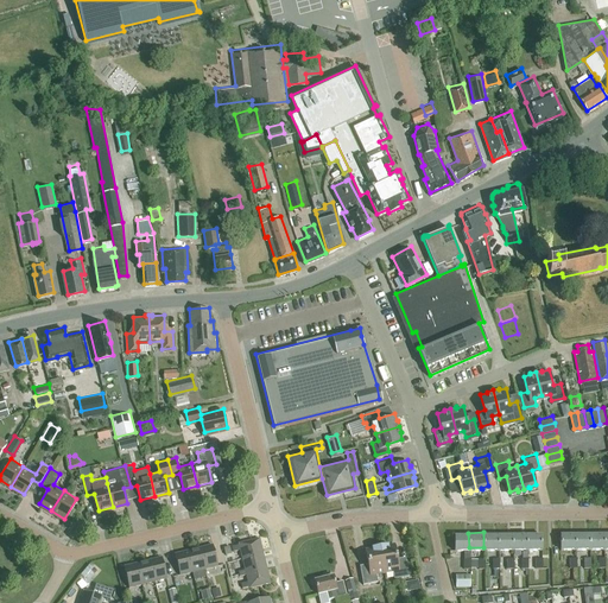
[(498,547),(498,532),(483,532),(483,547),(498,547)]
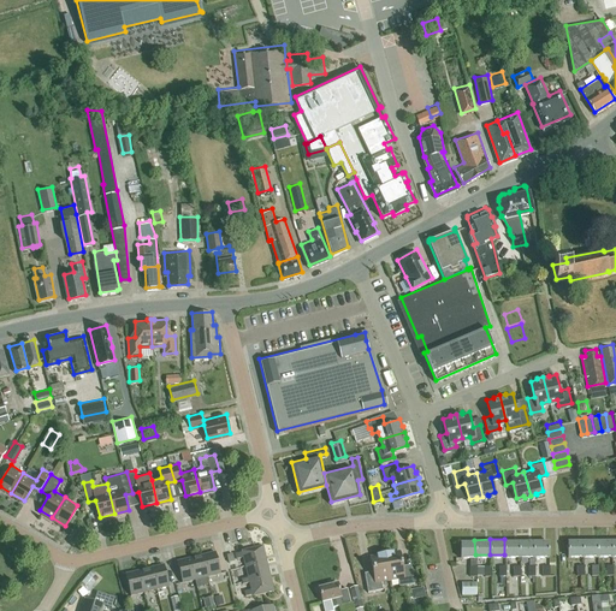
[(519,553),(519,539),(504,539),(504,555),(519,553)]
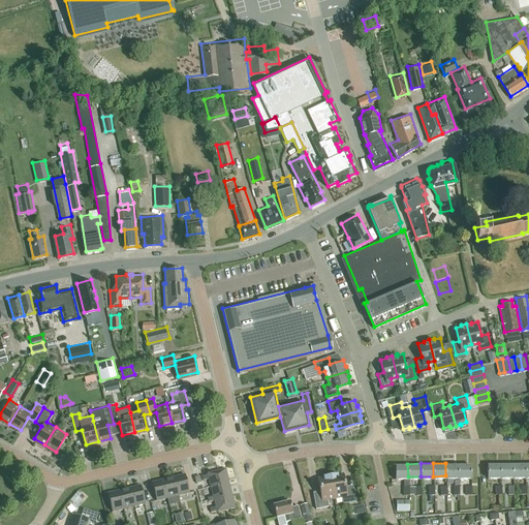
[(459,475),(459,463),(445,463),(445,475),(459,475)]
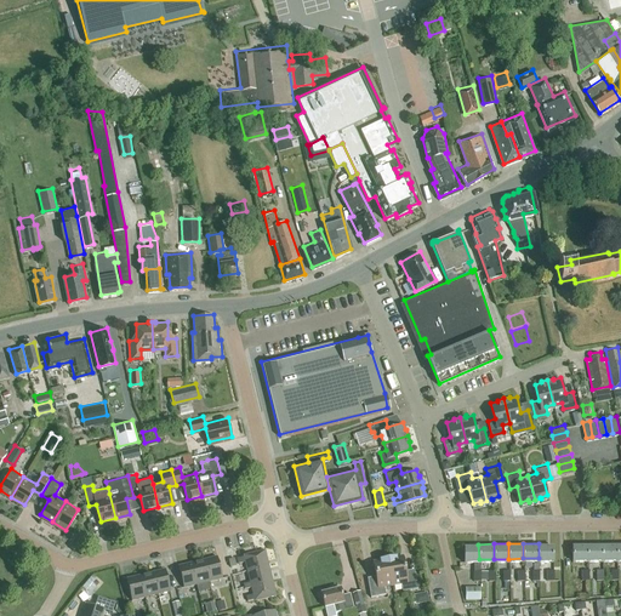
[(553,543),(539,543),(539,558),(553,558),(553,543)]
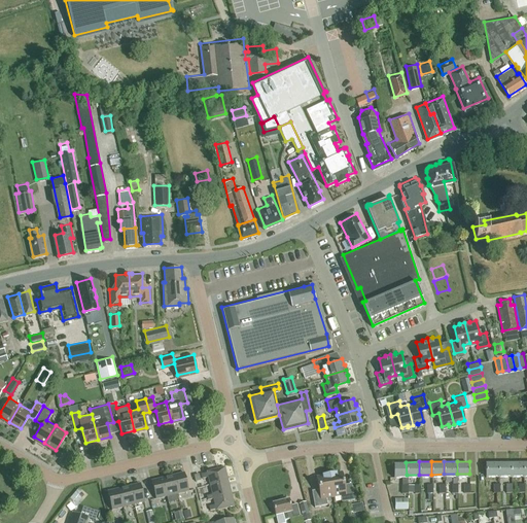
[(486,474),(498,474),(498,461),(486,461),(486,474)]
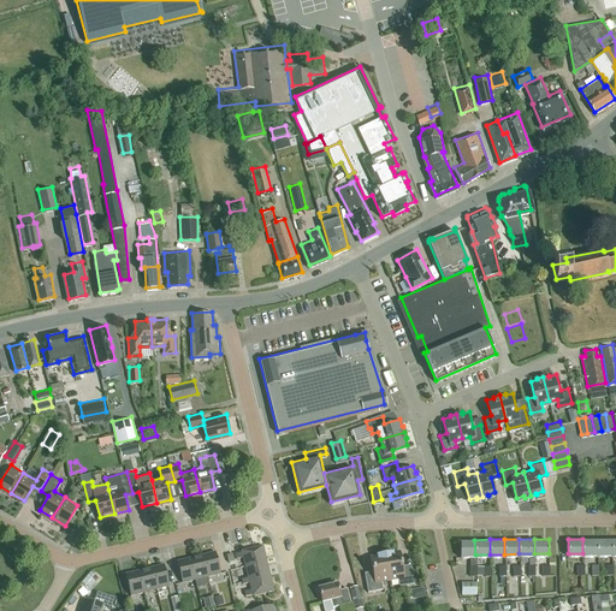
[(597,539),(582,539),(582,553),(597,553),(597,539)]
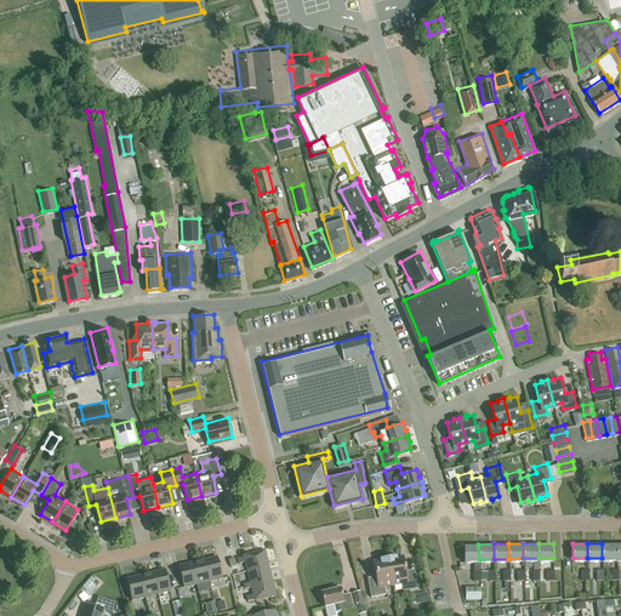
[(616,558),(616,543),(602,543),(602,558),(616,558)]
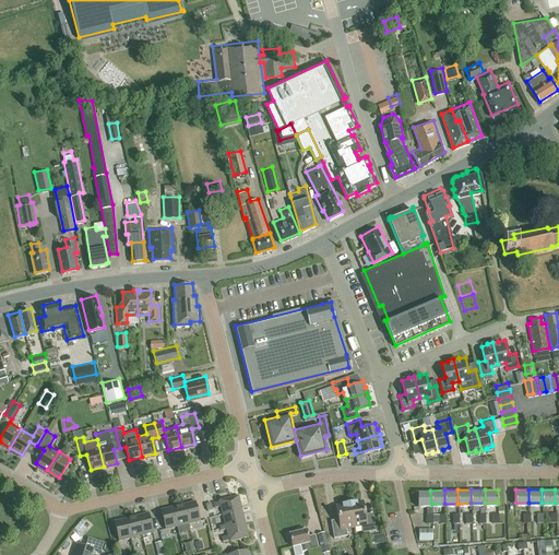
[(432,521),(431,504),(430,491),(417,491),(417,504),(426,504),(426,521),(432,521)]
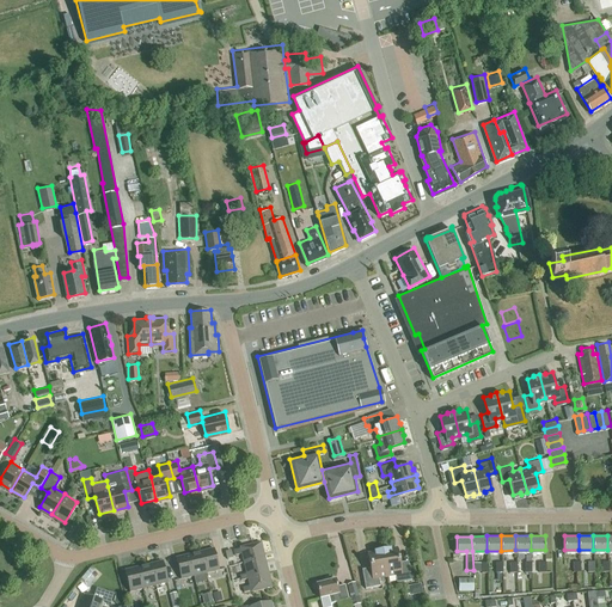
[(242,551),(244,559),(265,555),(261,539),(240,545),(242,546),(233,547),(234,553),(242,551)]
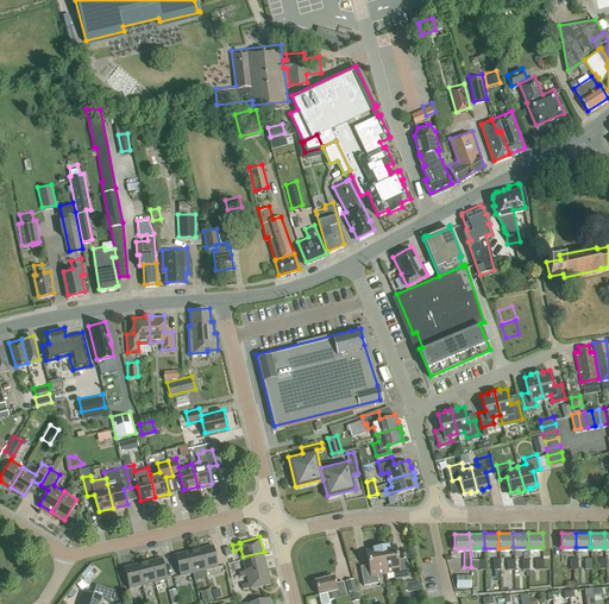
[(380,543),(384,571),(393,568),(394,576),(409,573),(406,558),(397,559),(395,541),(389,542),(380,543)]
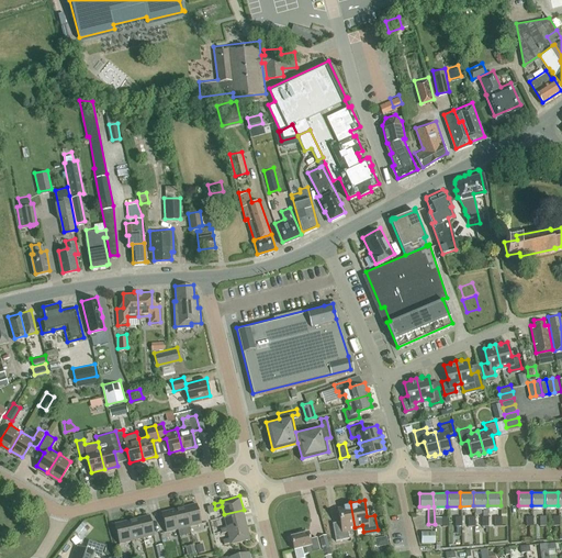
[(184,504),(190,524),(201,521),(197,502),(184,504)]
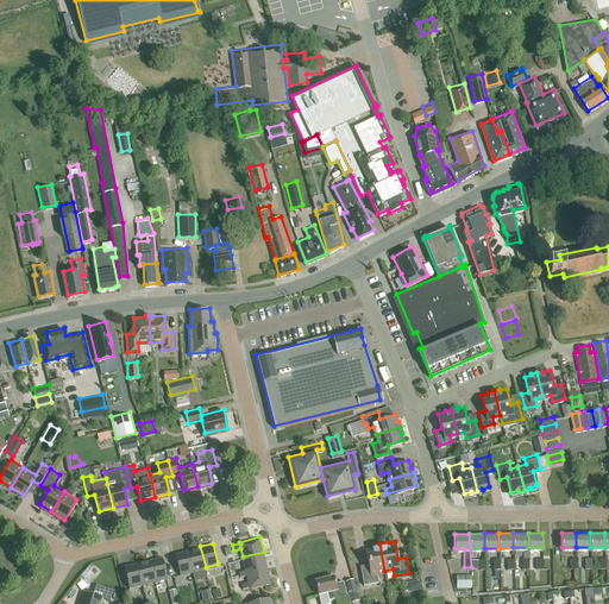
[(384,571),(380,543),(371,546),(365,547),(369,565),(360,566),(363,582),(378,579),(377,572),(384,571)]
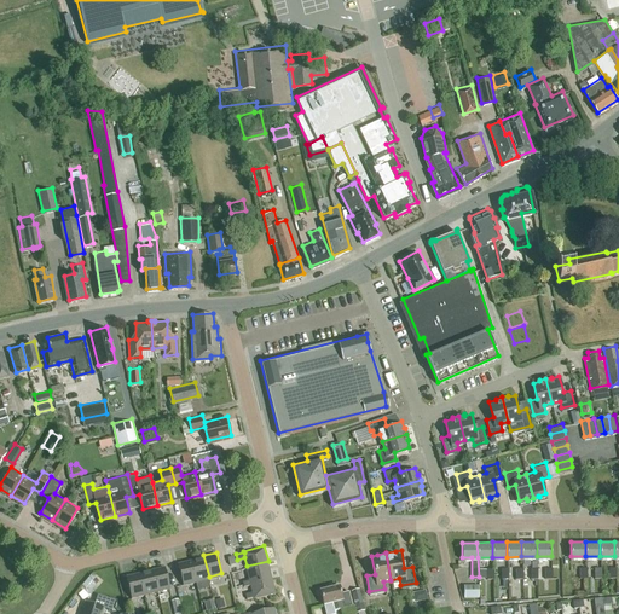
[(196,580),(209,577),(203,555),(191,559),(196,580)]
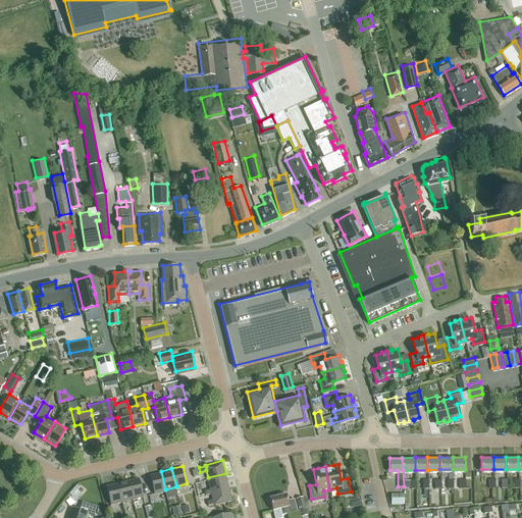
[(154,491),(165,489),(161,471),(150,473),(154,491)]
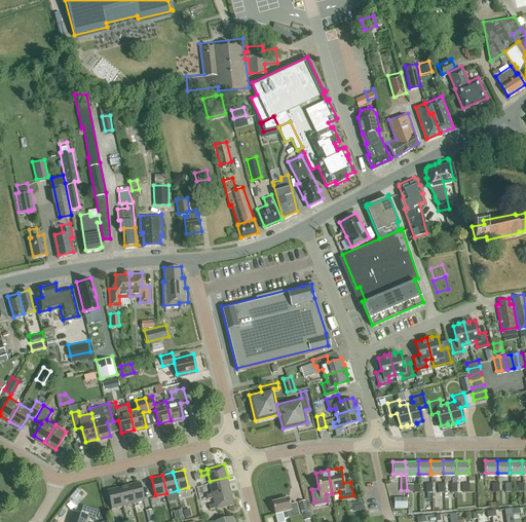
[(207,496),(214,495),(213,494),(231,489),(228,477),(210,481),(213,491),(205,492),(207,496)]
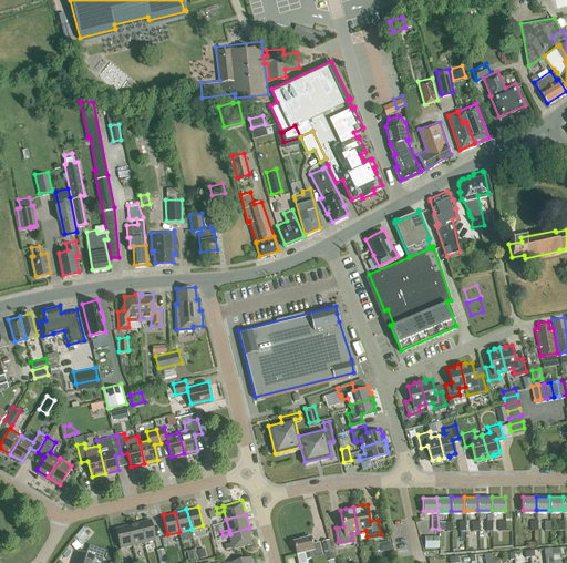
[(140,521),(144,540),(156,538),(152,518),(140,521)]
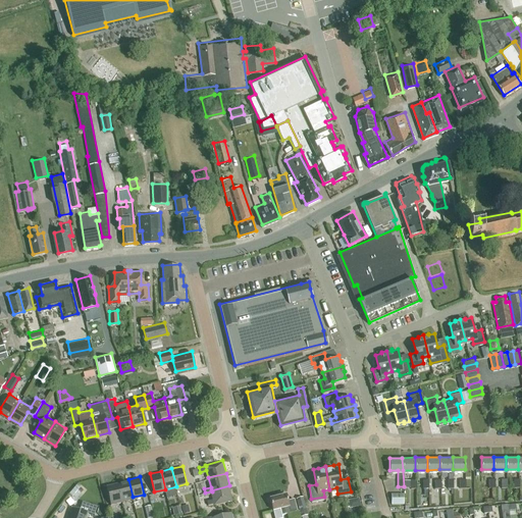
[(117,481),(121,500),(133,497),(128,479),(117,481)]
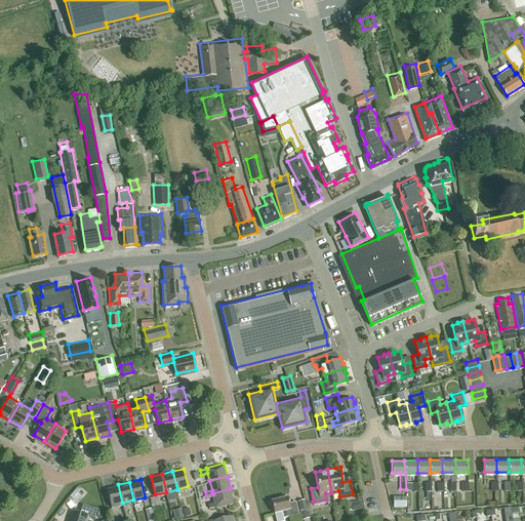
[(69,493),(75,498),(82,489),(76,484),(69,493)]
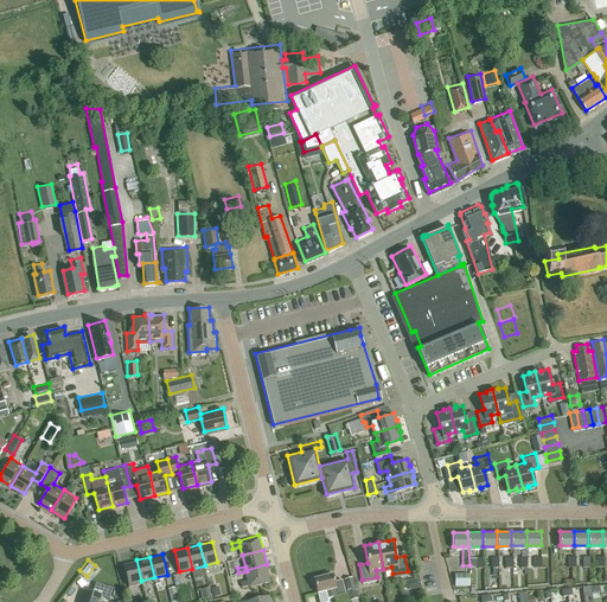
[(128,584),(141,581),(136,559),(123,563),(128,584)]
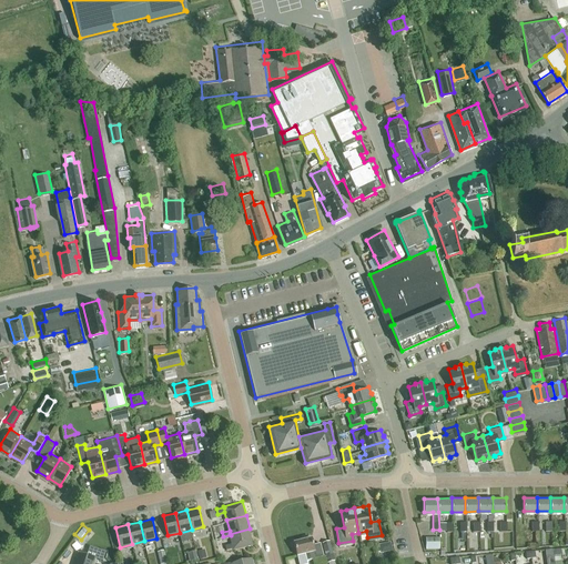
[(253,543),(250,529),(230,534),(231,535),(232,542),(225,543),(226,549),(233,546),(233,547),(253,543)]
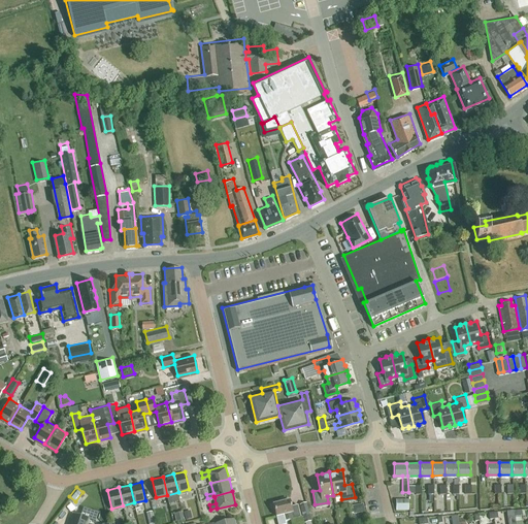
[(407,508),(407,496),(395,496),(395,508),(407,508)]
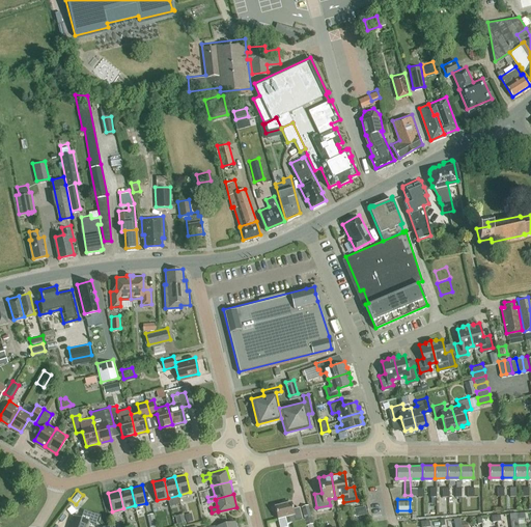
[(286,522),(302,518),(299,505),(292,506),(290,500),(274,504),(279,526),(286,525),(286,522)]
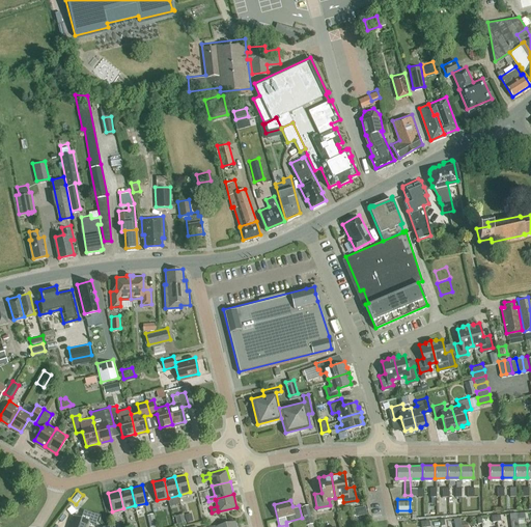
[(305,523),(312,521),(307,502),(301,504),(305,523)]
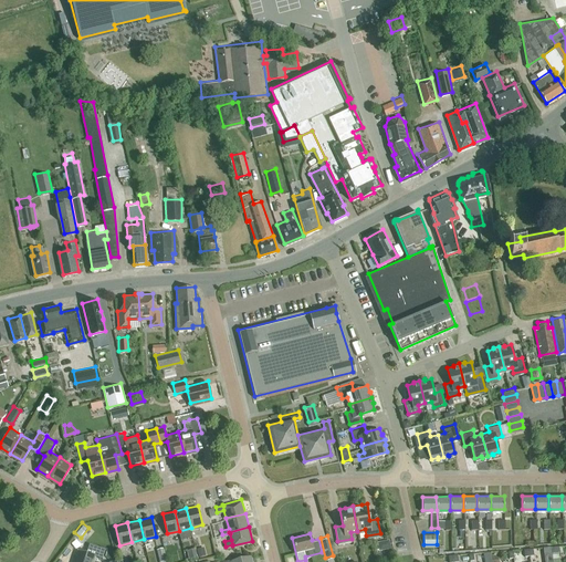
[(389,538),(377,540),(378,543),(383,548),(390,545),(389,538)]
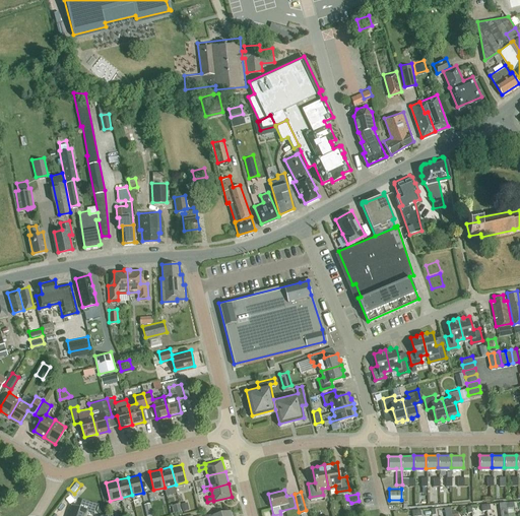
[(71,503),(66,515),(84,515),(87,509),(93,511),(96,502),(81,497),(79,505),(71,503)]
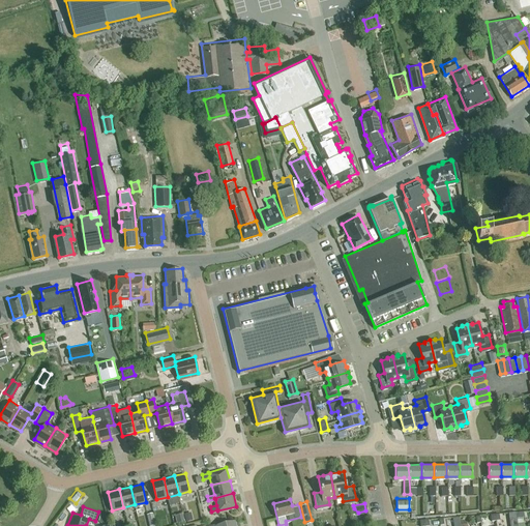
[(517,508),(509,510),(511,525),(519,524),(517,508)]
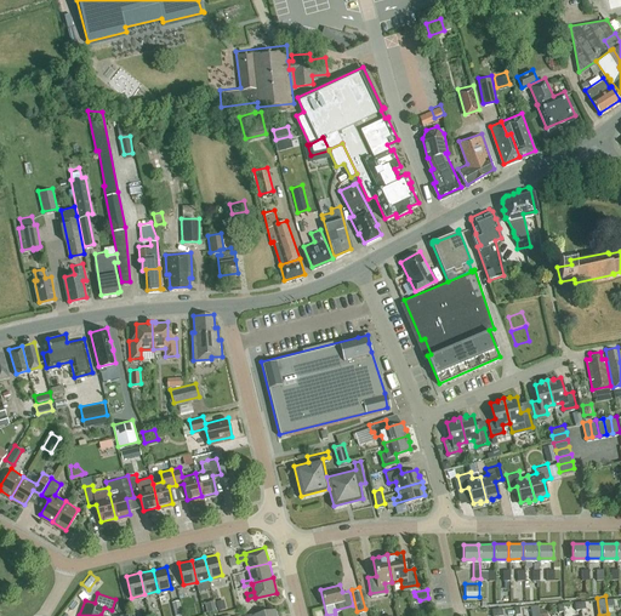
[(183,615),(183,614),(184,614),(180,598),(171,599),(175,615),(183,615)]
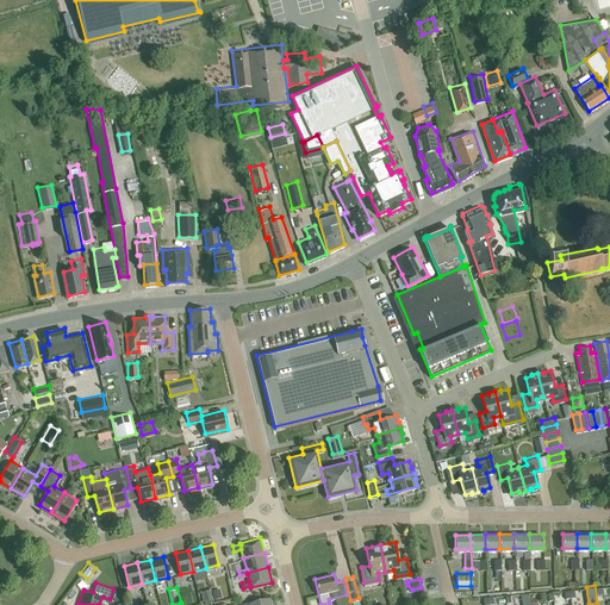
[(203,599),(212,597),(210,587),(200,590),(203,599)]
